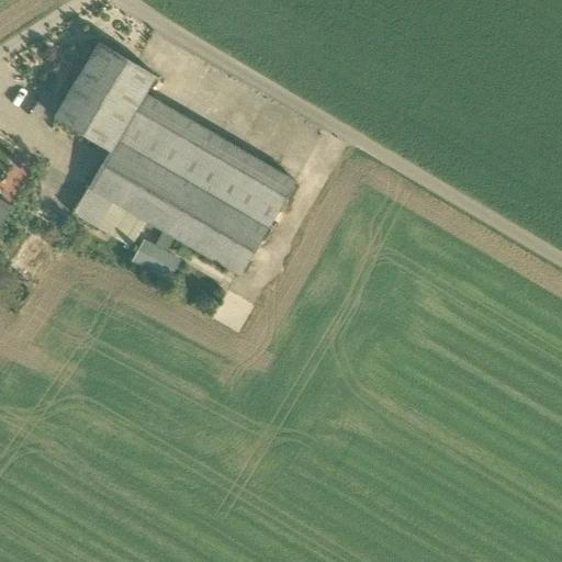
[(110,153),(89,190),(146,223),(163,233),(175,239),(240,278),(296,184),(145,97),(156,78),(99,44),(55,120),(110,153)]
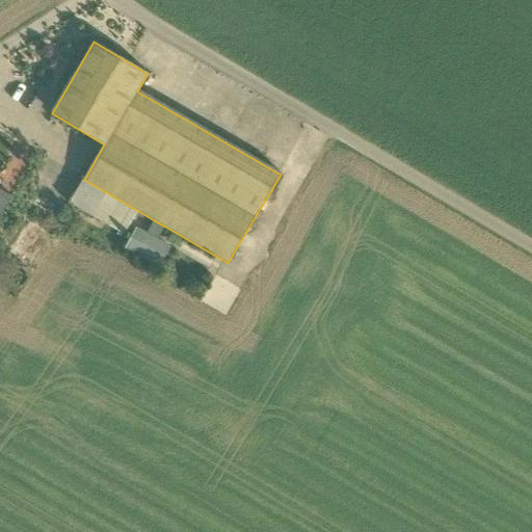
[(121,241),(138,211),(84,180),(67,210),(121,241)]
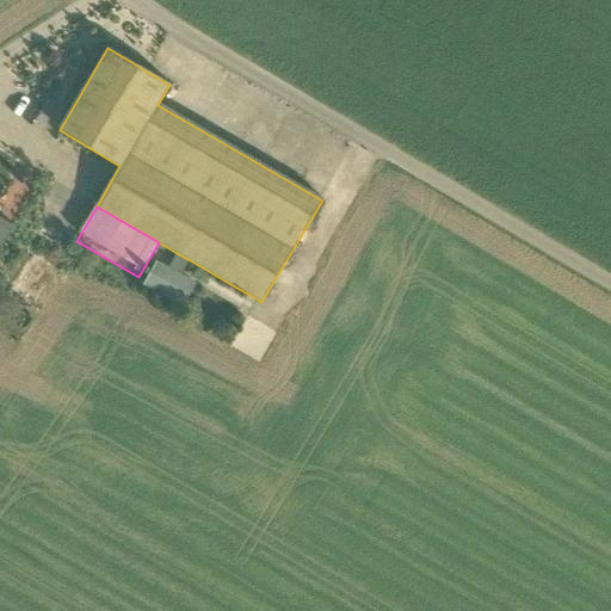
[(0,251),(14,227),(0,217),(0,251)]
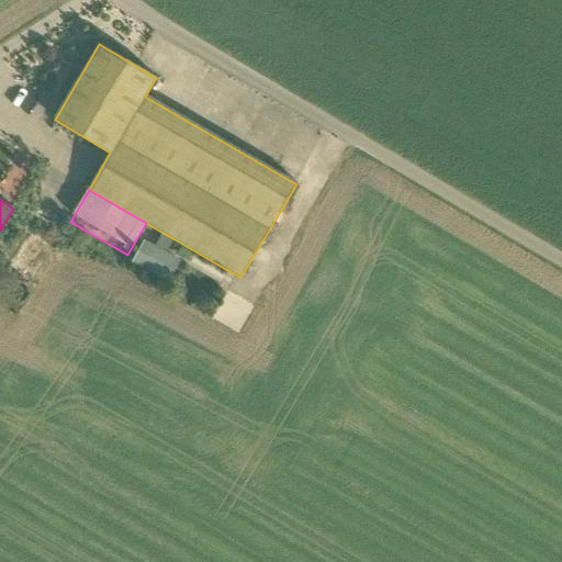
[(175,239),(163,233),(155,246),(168,253),(175,239)]
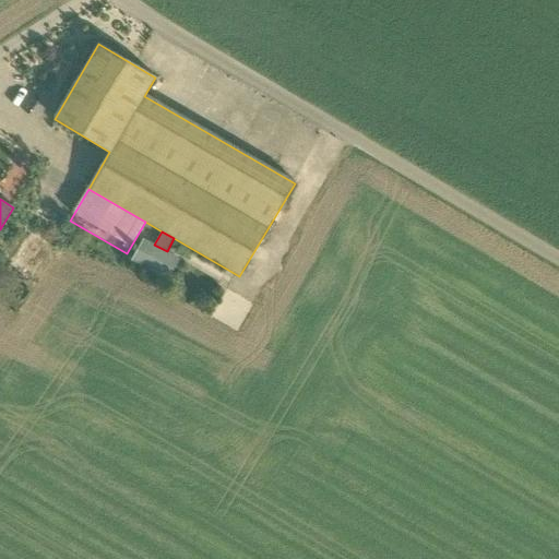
[(154,245),(144,238),(131,261),(167,281),(179,259),(167,251),(154,245)]
